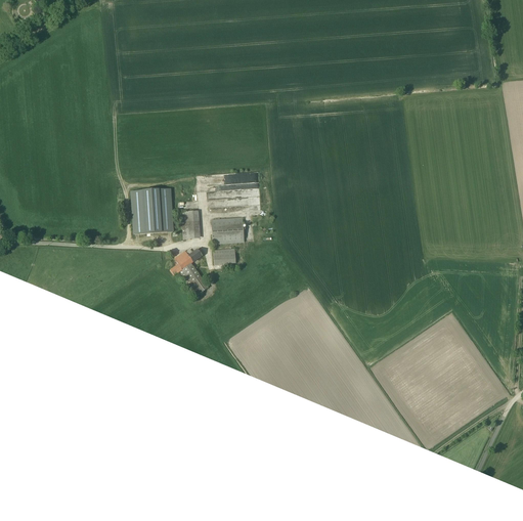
[(156,189),(144,189),(130,190),(133,233),(147,232),(159,231),(171,230),(168,188),(156,189)]
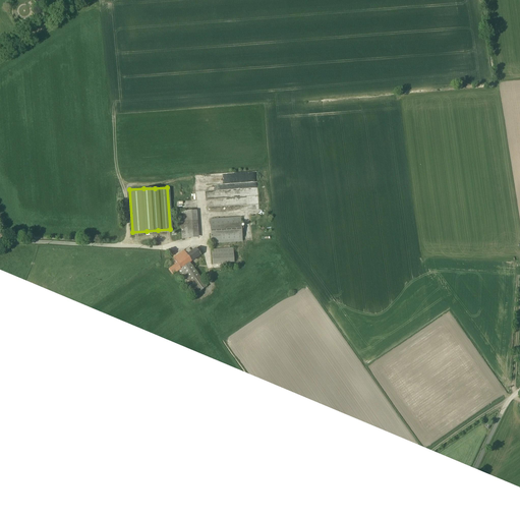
[(196,209),(180,210),(182,238),(198,236),(196,209)]
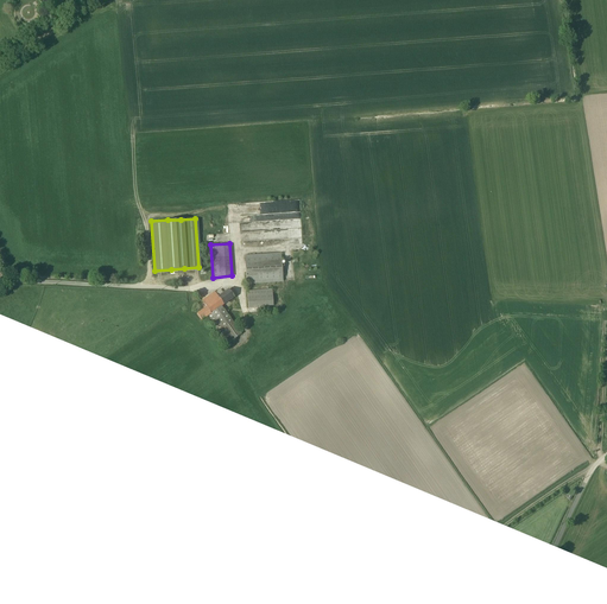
[(279,250),(244,253),(246,283),(282,280),(279,250)]
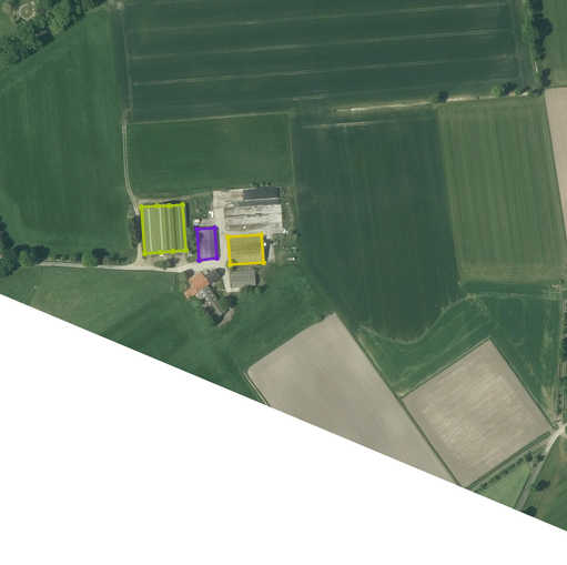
[(218,266),(208,272),(205,269),(200,272),(200,270),(183,281),(189,289),(183,292),(188,300),(194,296),(210,320),(224,311),(208,284),(220,275),(219,274),(221,272),(218,266)]
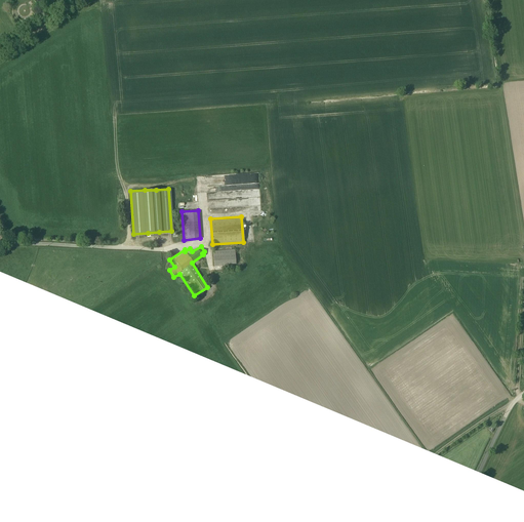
[(236,248),(212,250),(213,265),(237,263),(236,248)]
